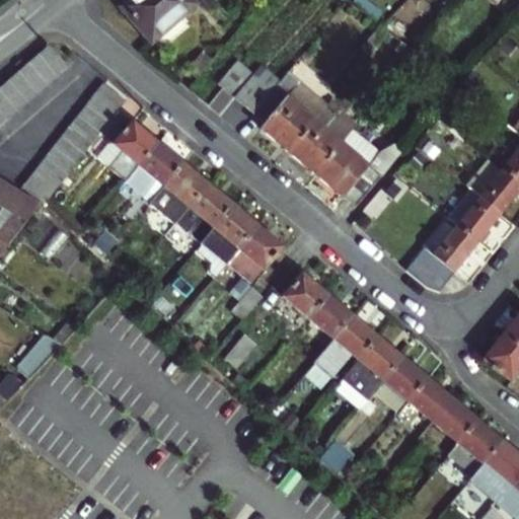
[(127,0),(121,6),(152,40),(194,3),(190,0),(127,0)]
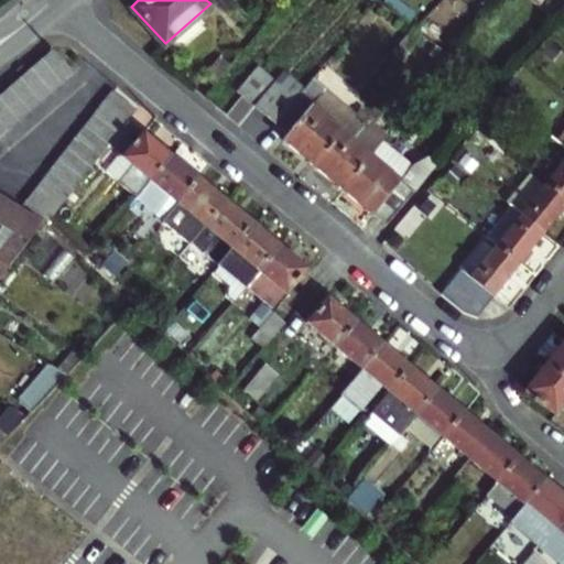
[(53,53),(13,88),(2,97),(0,98),(0,137),(72,75),(53,53)]
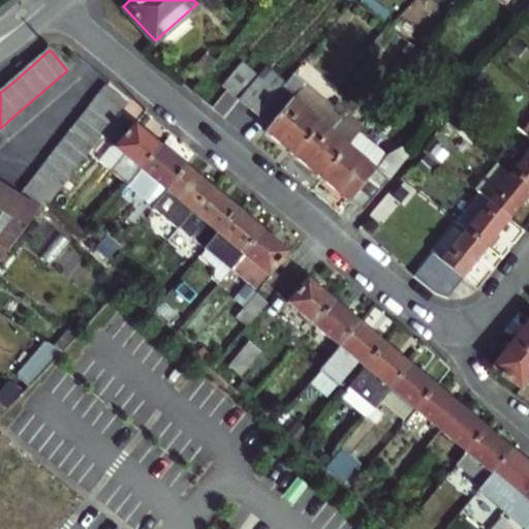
[(220,83),(239,98),(257,75),(240,60),(220,83)]
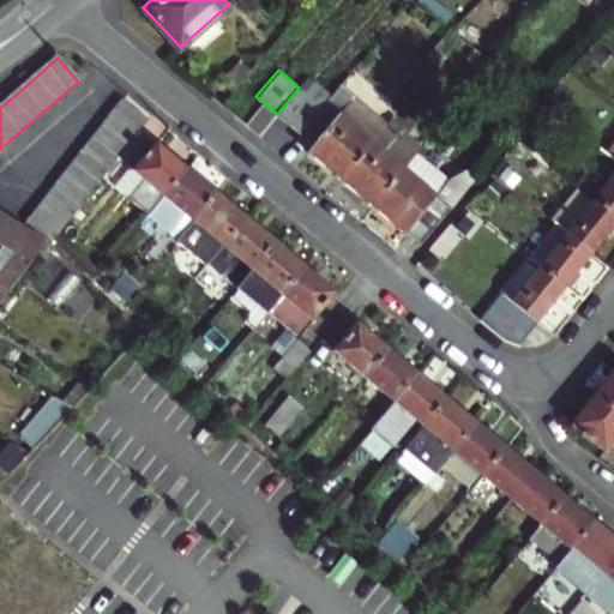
[(306,80),(299,88),(306,94),(313,86),(306,80)]
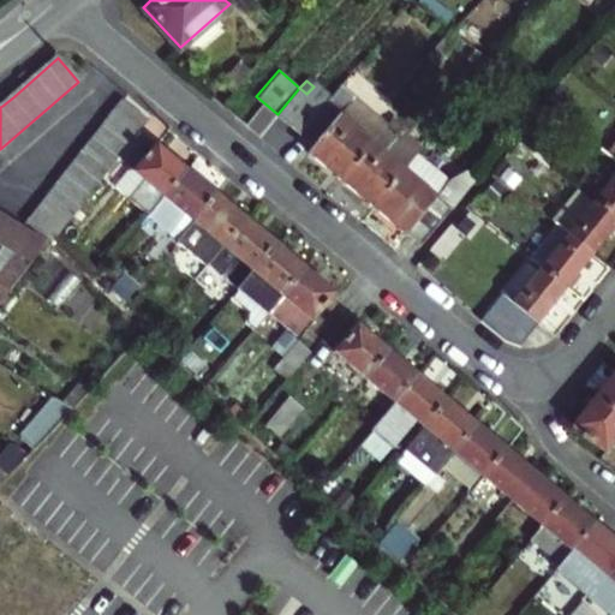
[(322,107),(299,135),(314,147),(308,151),(341,179),(372,141),(341,114),(354,99),(340,87),(329,100),(322,107)]
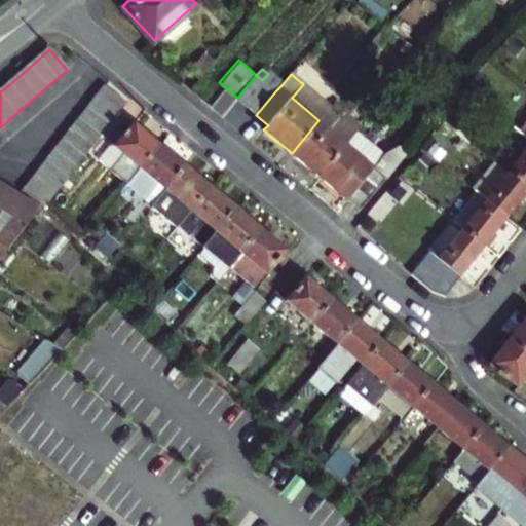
[(268,74),(262,80),(275,91),(282,85),(268,74)]
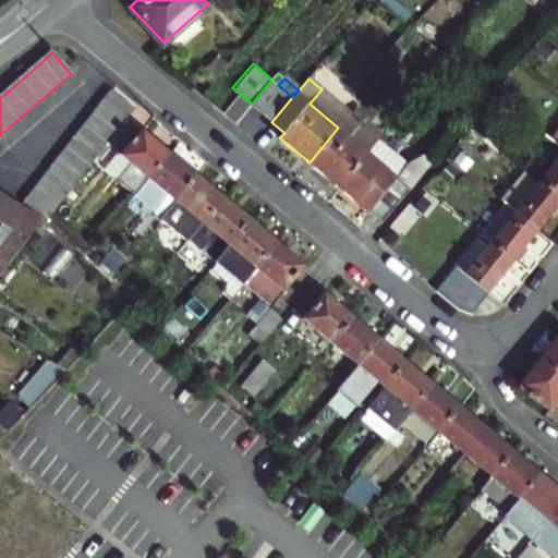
[(292,97),(278,85),(271,80),(252,104),(271,122),(292,97)]
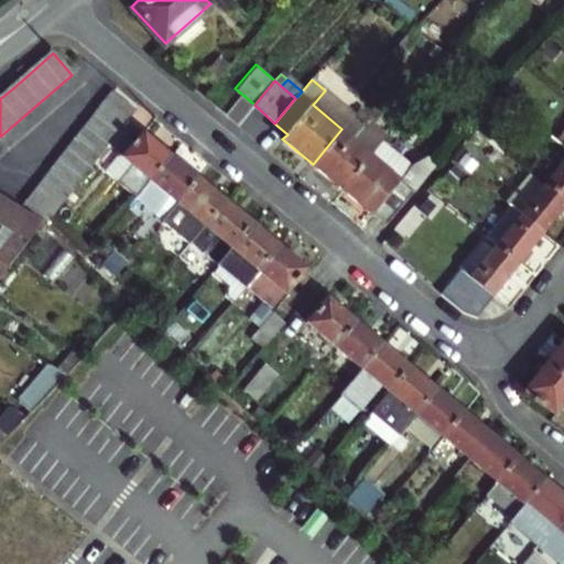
[(313,105),(342,129),(353,117),(355,115),(325,90),(313,105)]
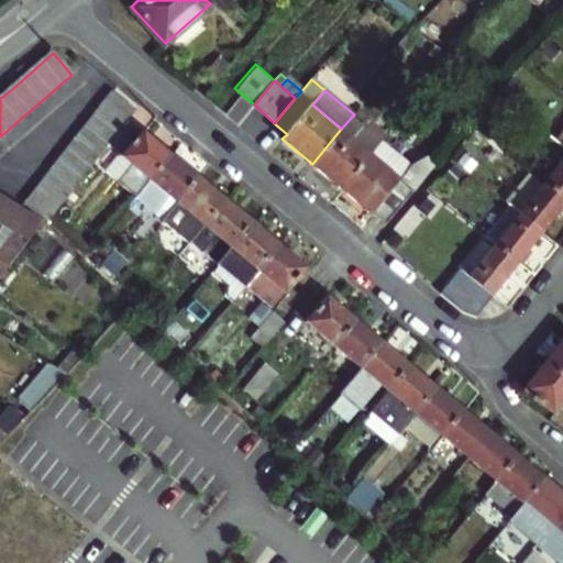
[(47,224),(112,142),(129,120),(136,111),(113,94),(28,203),(40,217),(47,224)]
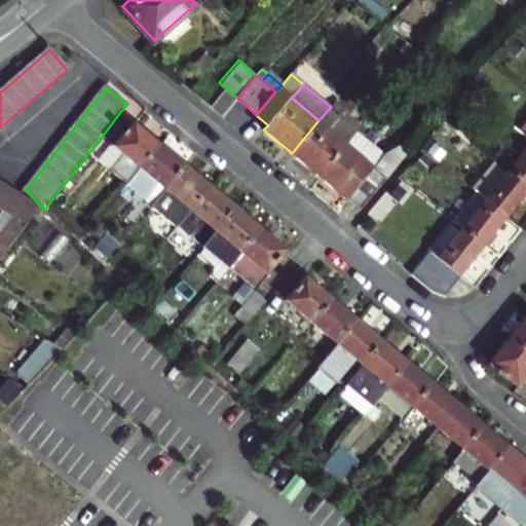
[(346,144),(357,132),(329,109),(318,120),(332,132),(346,144)]
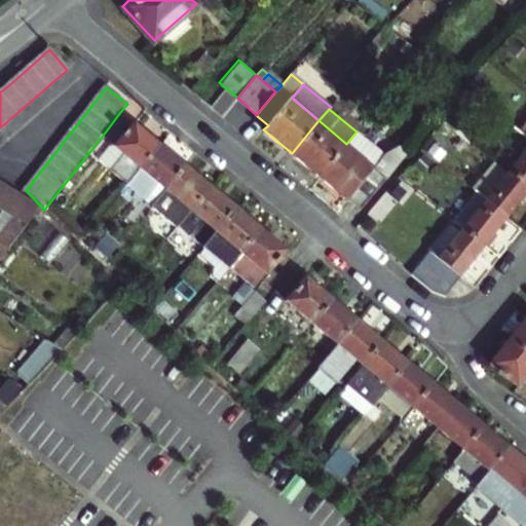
[(525,133),(525,109),(515,124),(525,134),(525,133)]
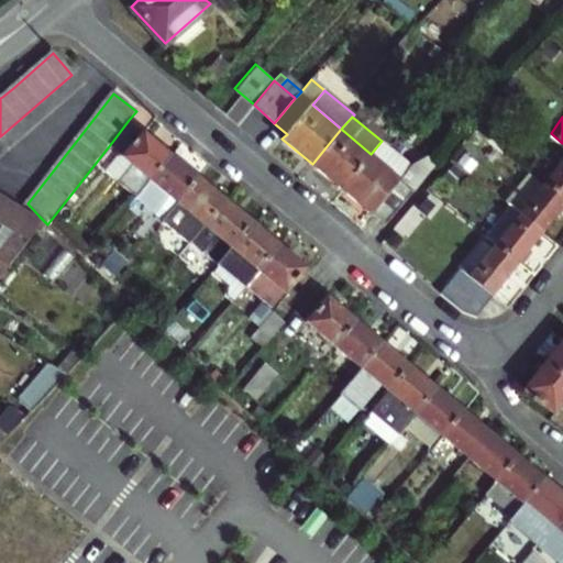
[(144,133),(129,120),(112,142),(128,154),(127,156),(136,163),(122,181),(138,195),(151,179),(172,154),(145,132),(144,133)]
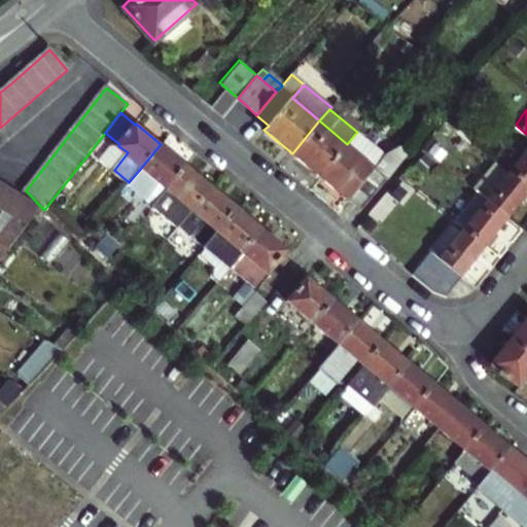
[(319,120),(292,153),(305,164),(320,177),(347,144),(332,132),(319,120)]
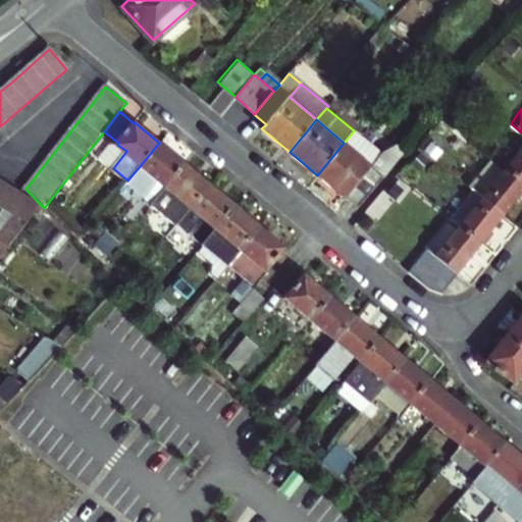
[(355,129),(354,131),(344,143),(317,175),(345,199),(346,198),(358,208),(405,152),(397,145),(383,153),(355,129)]
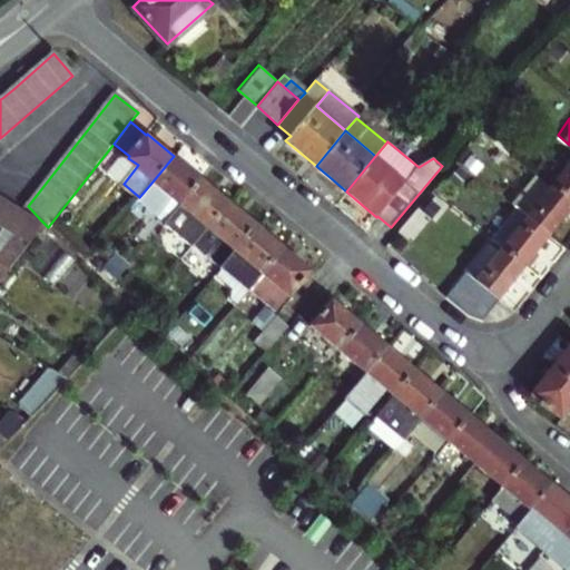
[(569,144),(569,145),(543,177),(547,179),(569,197),(569,144)]
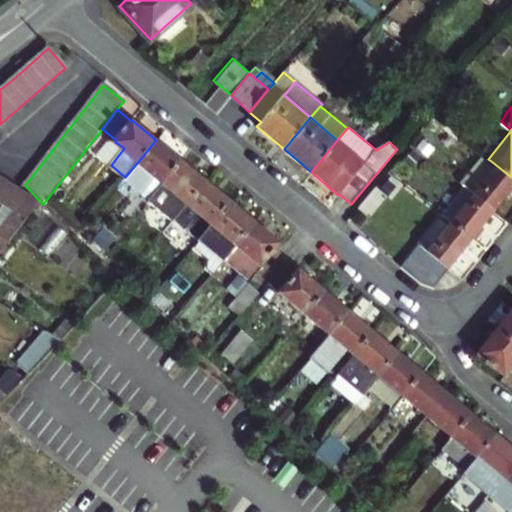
[(137,163),(162,184),(181,161),(156,140),(137,163)]
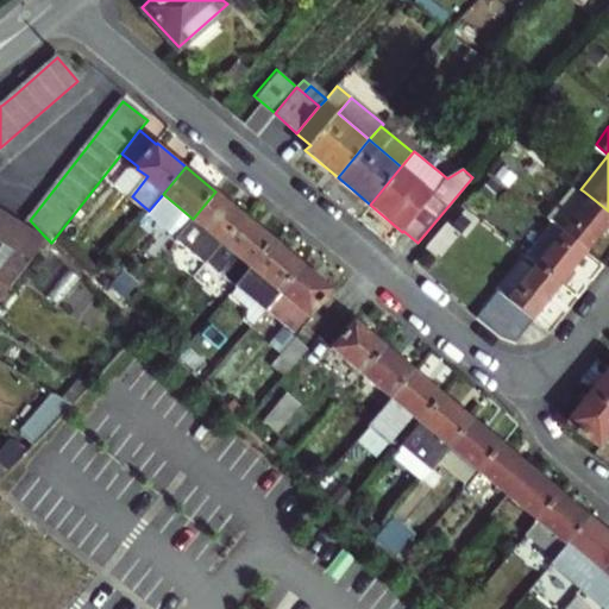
[(608,211),(584,192),(581,189),(554,223),(589,250),(606,227),(608,224),(608,211)]
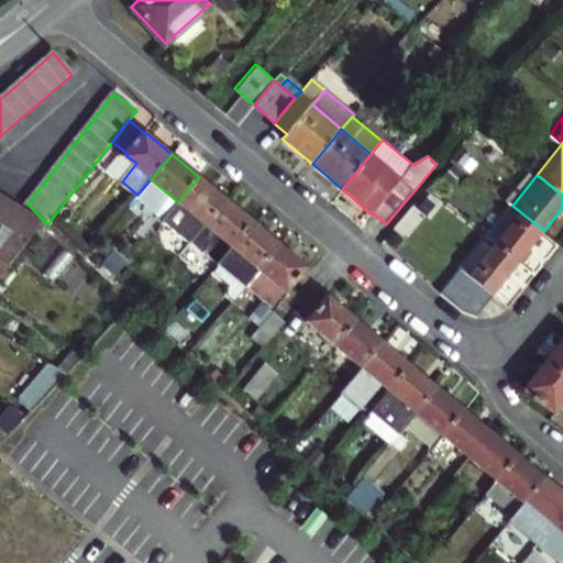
[(164,219),(191,241),(225,199),(199,177),(178,202),(164,219)]
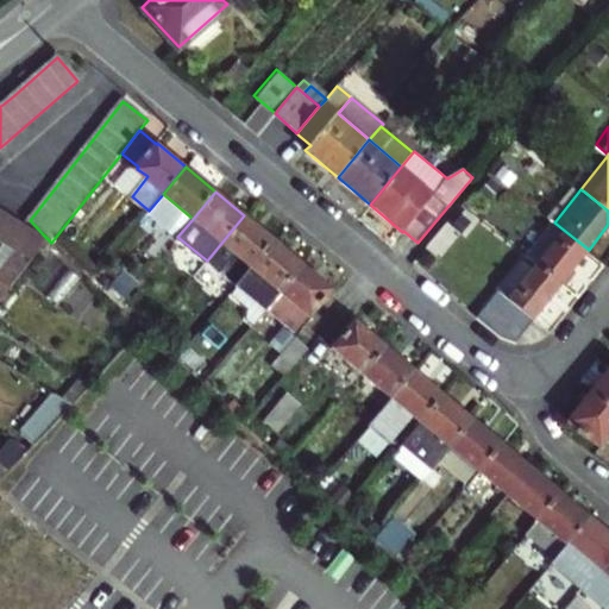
[(0,240),(36,263),(51,243),(43,234),(0,208),(0,240)]
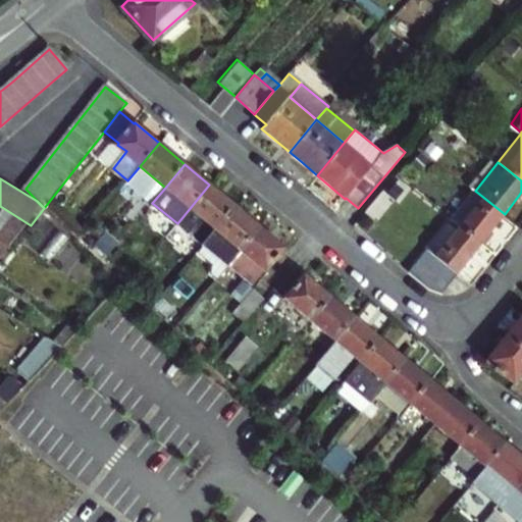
[(475,191),(466,184),(442,212),(460,226),(481,243),(505,214),(475,191)]
